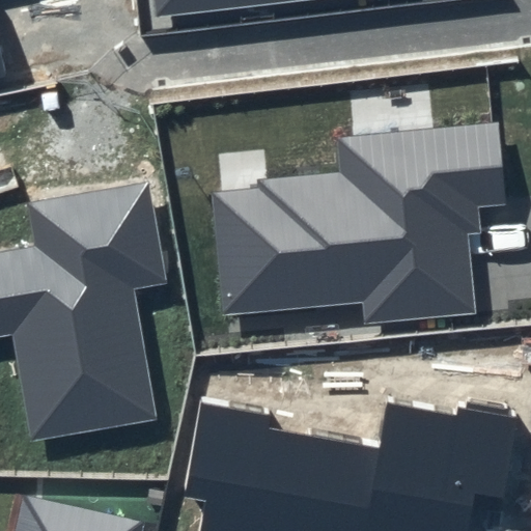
[(154,0),(157,17),(299,0),(154,0)]
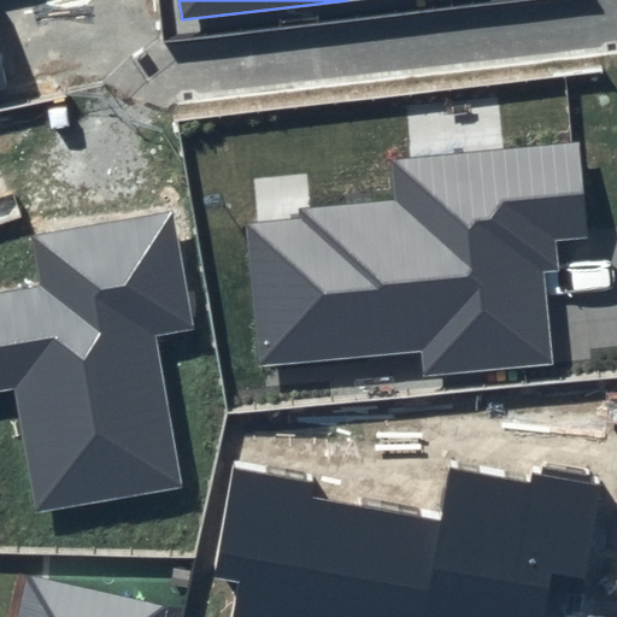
[(591,236),(579,142),(392,159),(397,201),(242,218),(257,366),(421,352),(423,378),(552,364),(538,242),(591,236)]
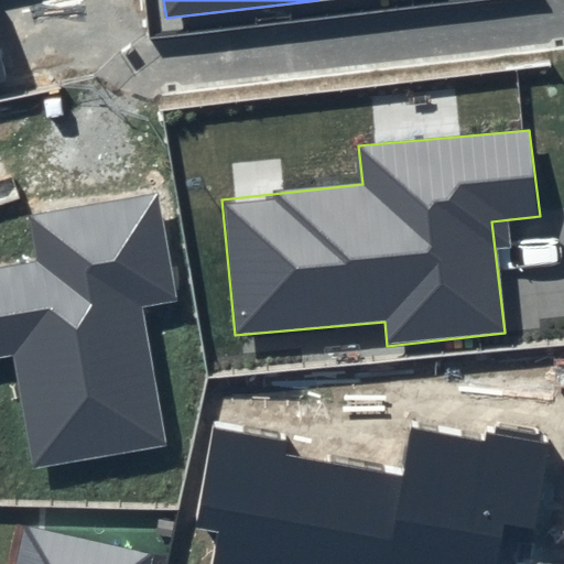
[(0,357),(13,355),(34,468),(169,446),(142,306),(180,300),(156,193),(29,216),(38,261),(0,268),(0,357)]
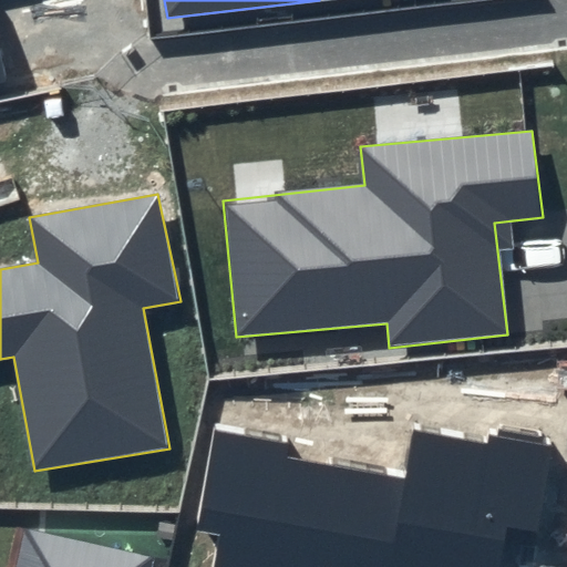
[(288,442),(214,426),(195,527),(222,532),(214,566),(500,566),(507,526),(537,533),(552,452),(411,428),(402,480),(285,459),(288,442)]
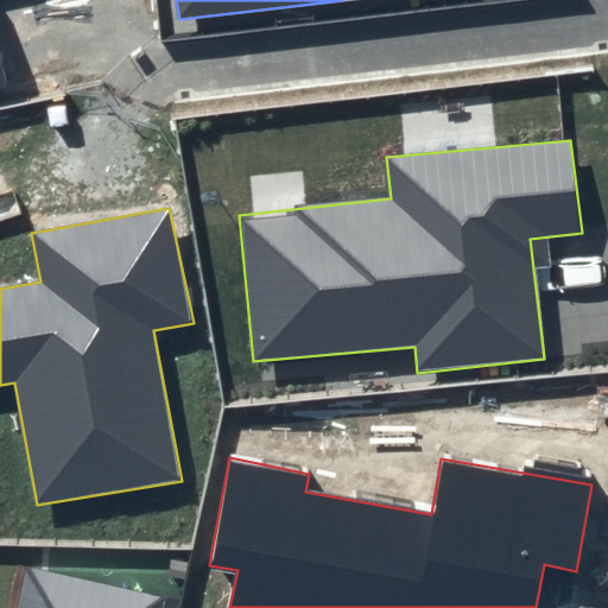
[(163,607),(165,599),(18,567),(8,607),(163,607)]
